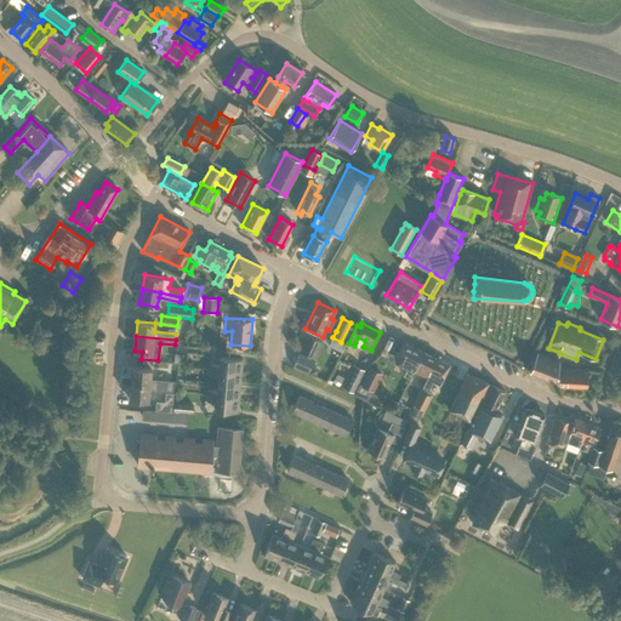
[(302,353),(314,359),(322,342),(311,336),(302,353)]
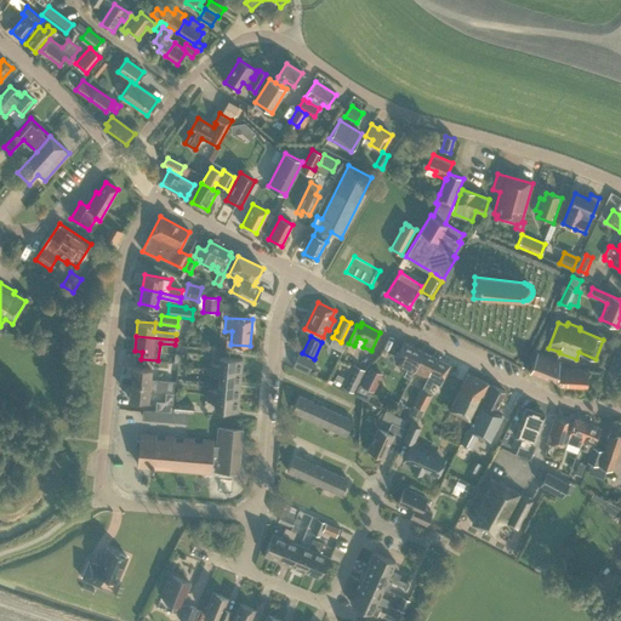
[(397,357),(398,357),(396,364),(406,369),(404,376),(410,379),(414,371),(423,352),(403,343),(397,355),(397,357)]
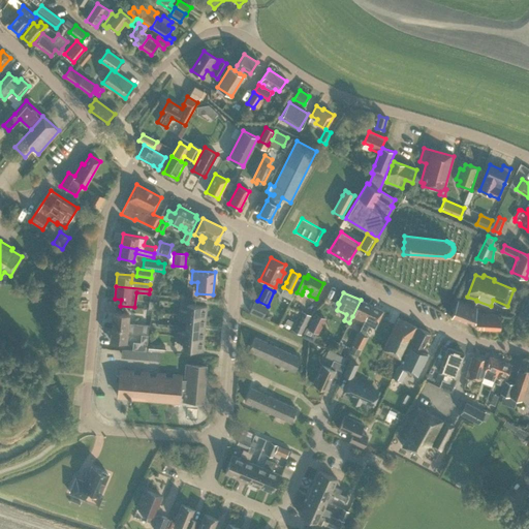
[(474,329),(500,331),(501,316),(476,313),(477,308),(455,299),(453,304),(456,305),(450,316),(474,327),(474,329)]
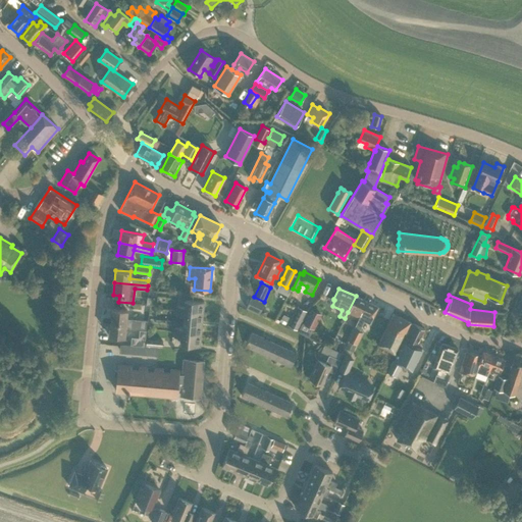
[(366,302),(356,296),(348,312),(359,317),(366,302)]
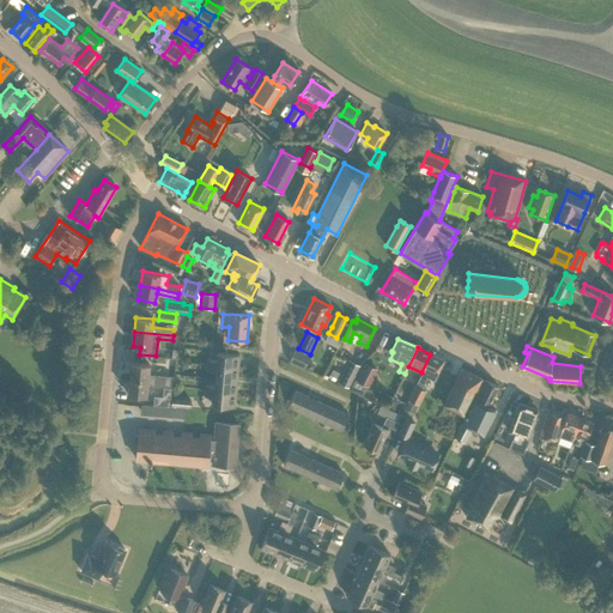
[(297,350),(293,356),(290,363),(303,369),(307,362),(310,356),(297,350)]
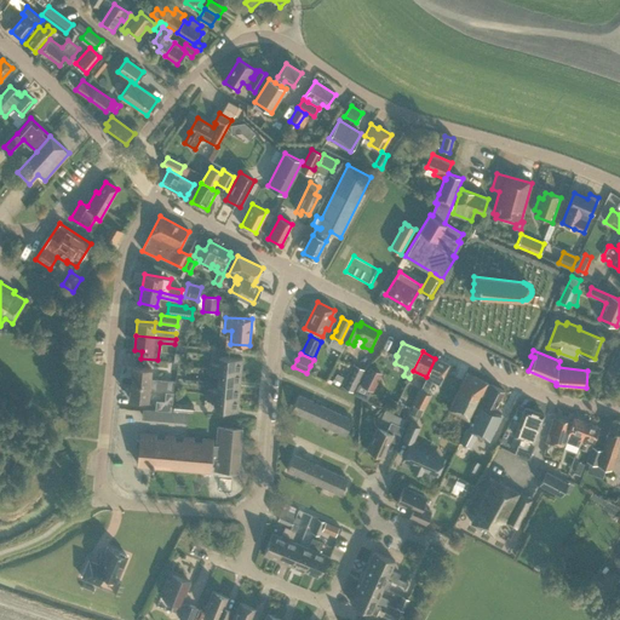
[(210,368),(241,372),(242,359),(219,356),(218,363),(210,363),(210,368)]
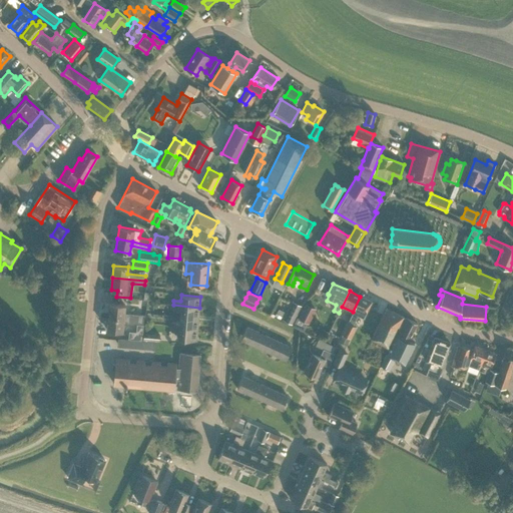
[(353,312),(353,313),(353,314),(351,319),(355,321),(357,316),(364,319),(371,302),(360,297),(353,312)]
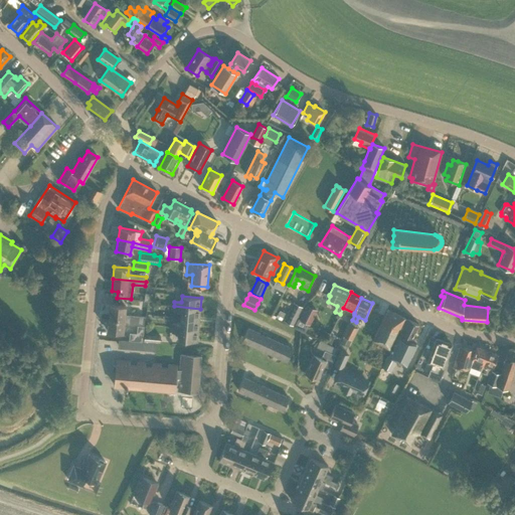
[(284,321),(294,326),(303,307),(293,302),(284,321)]
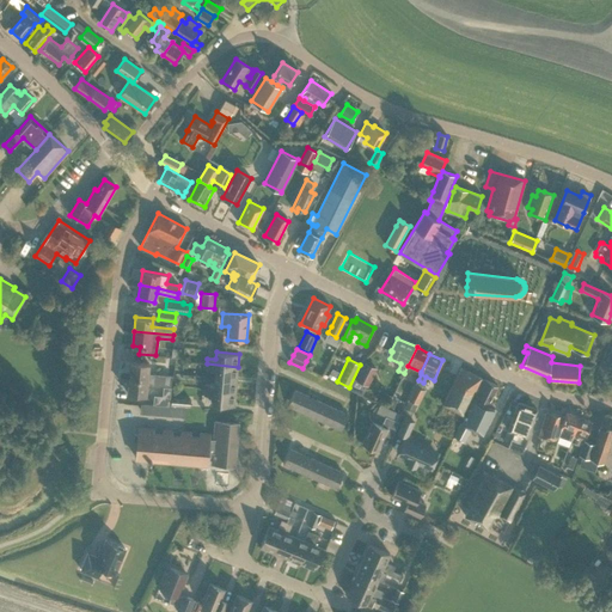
[(130,362),(129,378),(171,381),(172,377),(160,375),(160,374),(148,373),(150,363),(130,362)]
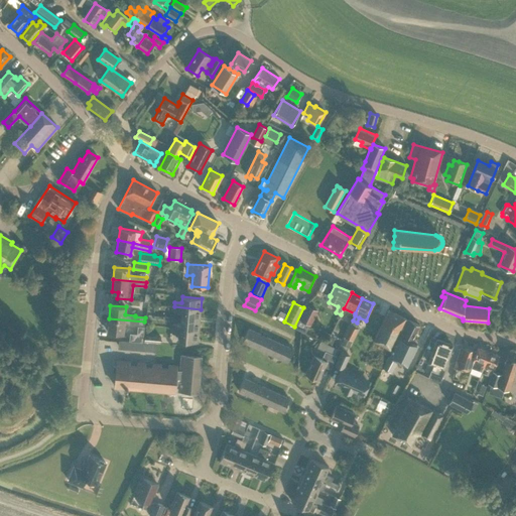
[(318,310),(307,305),(300,320),(310,326),(318,310)]
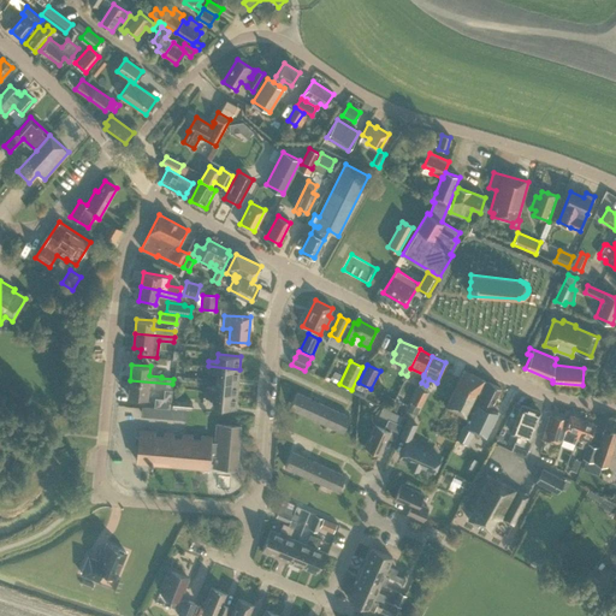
[(217,372),(215,380),(238,383),(240,369),(208,366),(208,372),(217,372)]
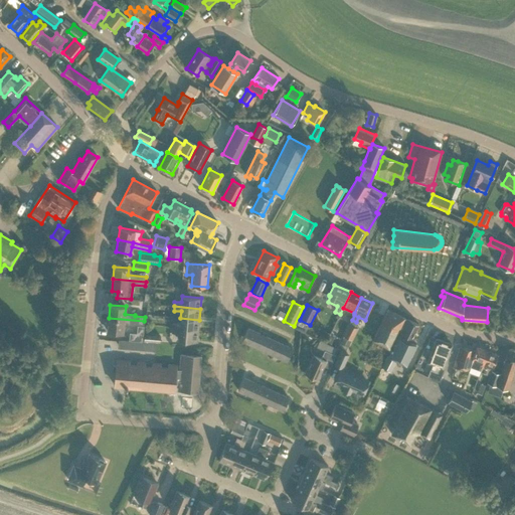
[(373,340),(390,349),(405,319),(387,310),(373,340)]
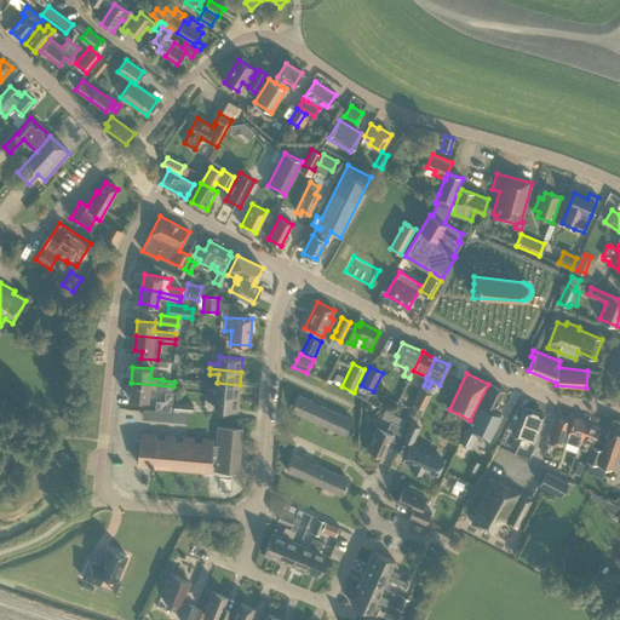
[(173,391),(173,386),(131,383),(130,399),(148,400),(149,391),(162,392),(162,391),(173,391)]
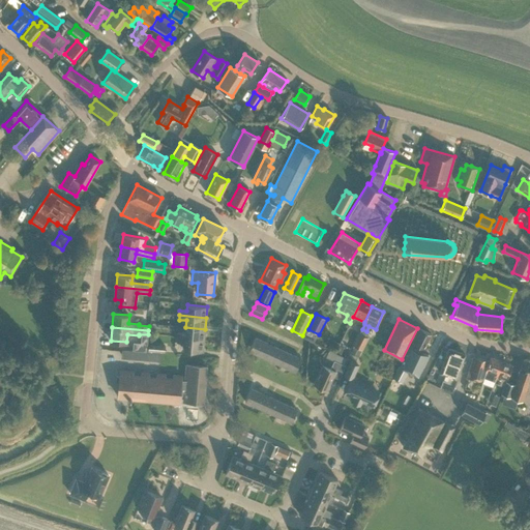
[(178,332),(177,337),(204,340),(205,329),(185,327),(185,333),(178,332)]
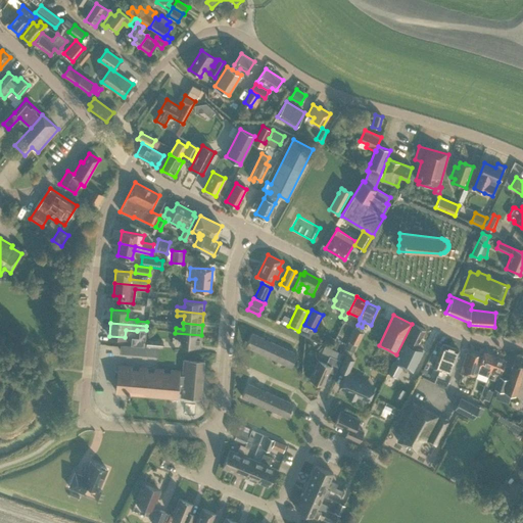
[(414,324),(394,362),(393,362),(388,373),(396,377),(402,366),(413,371),(422,350),(417,347),(425,330),(414,324)]
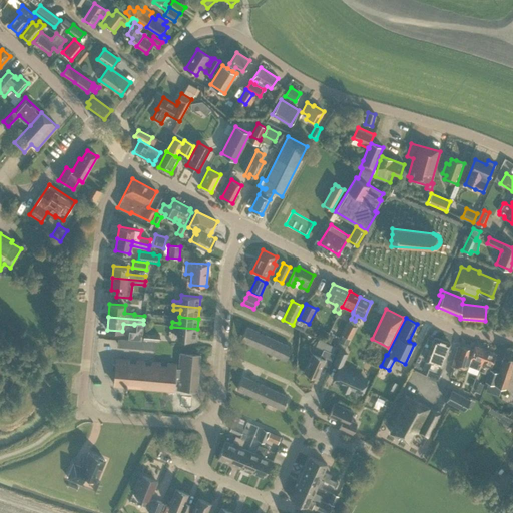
[(356,327),(349,323),(339,342),(347,346),(356,327)]
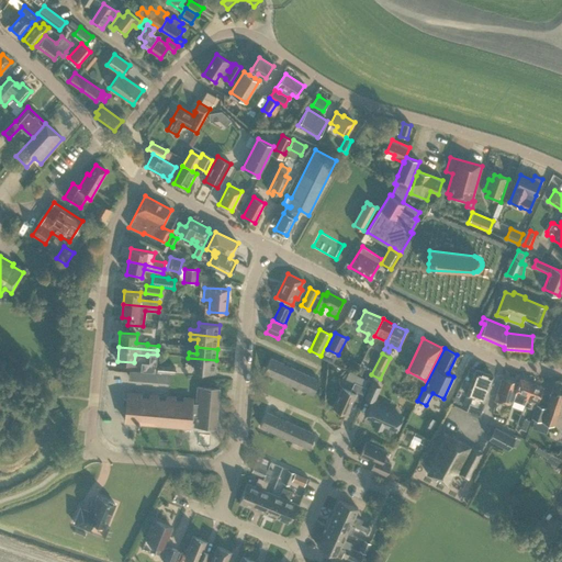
[(216,360),(188,358),(188,362),(195,363),(194,371),(215,372),(216,360)]
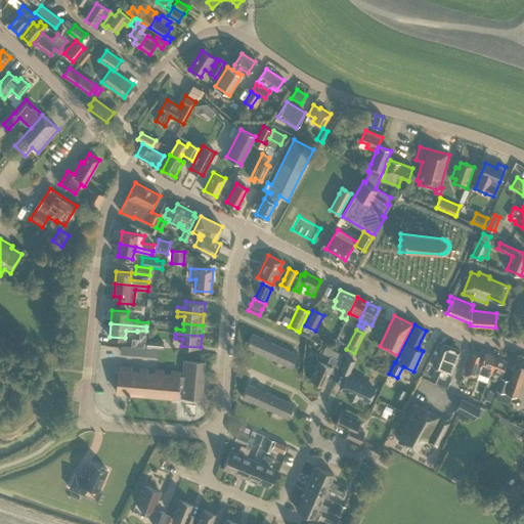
[(247,347),(261,354),(267,341),(253,334),(247,347)]
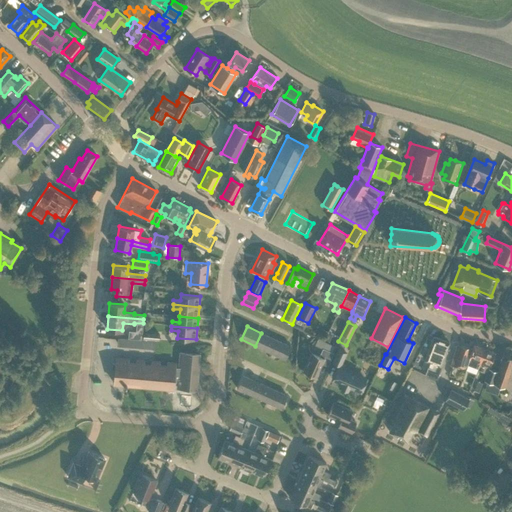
[(129,338),(141,339),(142,331),(130,330),(129,338)]
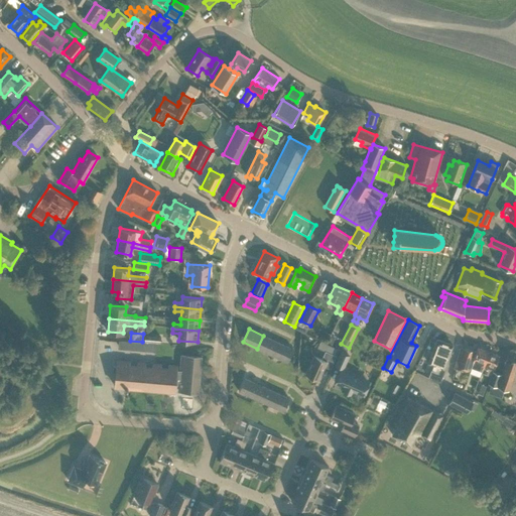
[(257,349),(272,356),(278,343),(263,336),(257,349)]
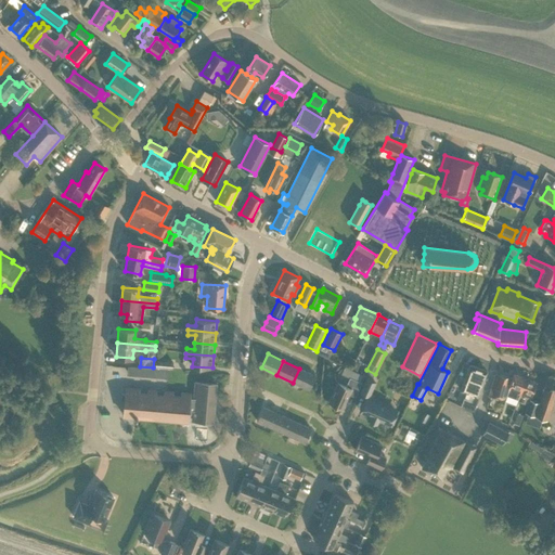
[(466,408),(473,410),(487,371),(469,364),(461,390),(470,394),(466,408)]
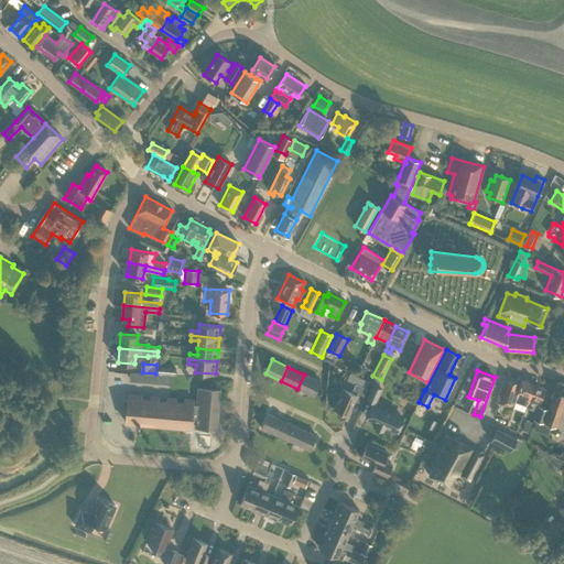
[(321,381),(304,375),(297,389),(314,396),(321,381)]
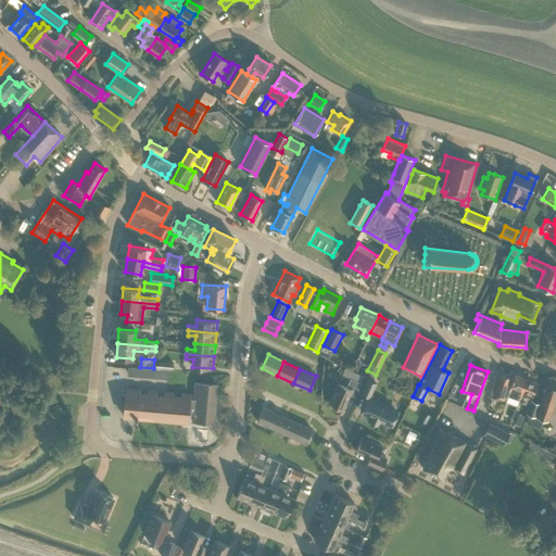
[(354,371),(351,379),(362,383),(365,376),(354,371)]
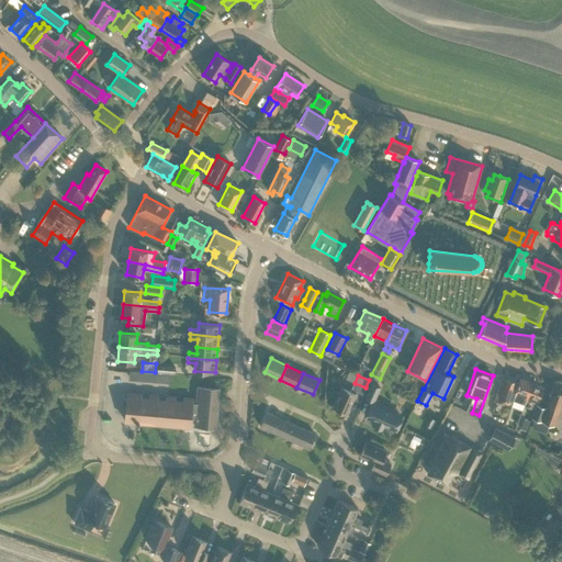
[(512,405),(513,401),(514,396),(515,391),(516,390),(513,389),(515,382),(502,379),(495,401),(512,405)]
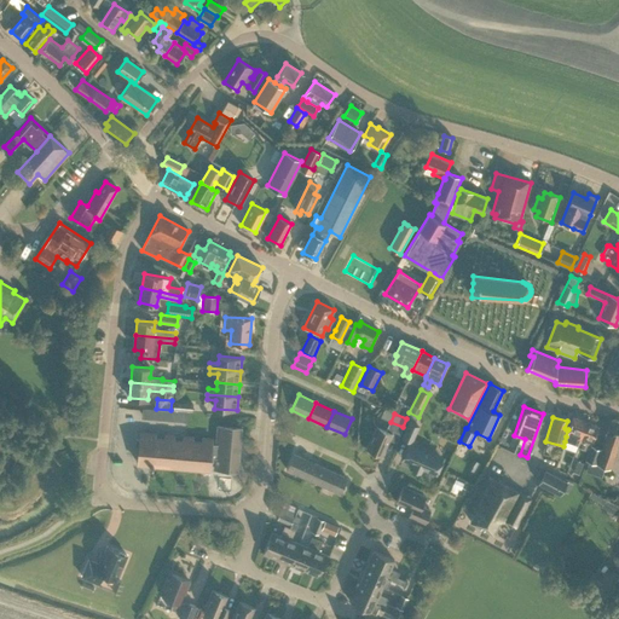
[(567,431),(566,437),(565,441),(571,443),(572,439),(578,441),(585,422),(573,417),(568,429),(567,431)]
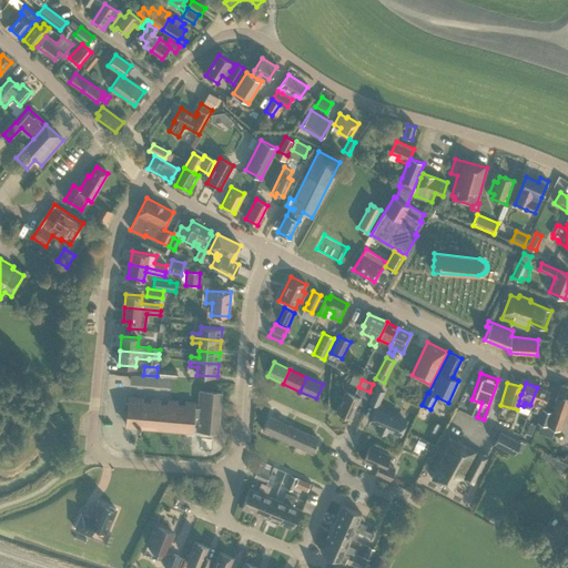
[(367,403),(377,407),(385,391),(375,386),(367,403)]
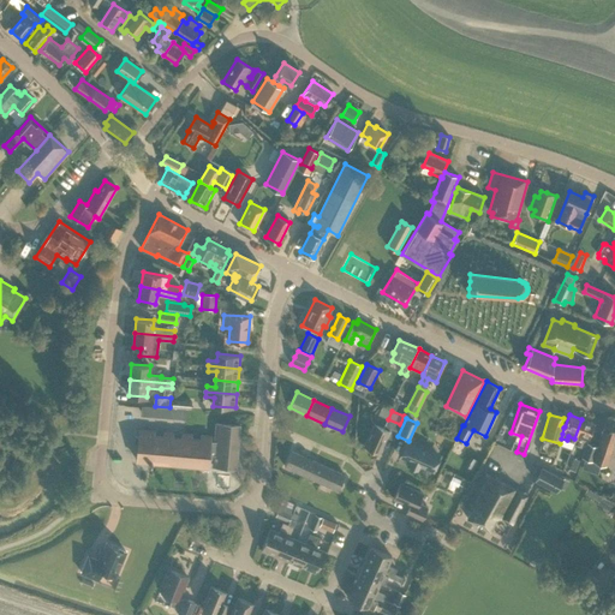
[(598,447),(587,443),(583,458),(605,466),(614,443),(614,442),(614,421),(608,418),(598,447)]
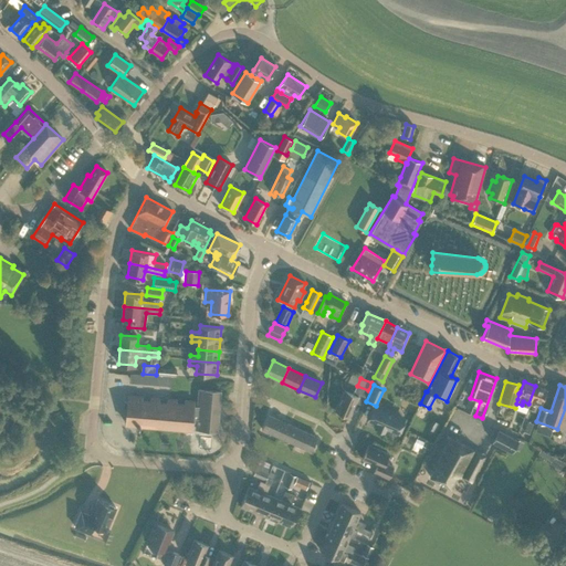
[(335,410),(349,417),(356,401),(362,405),(368,390),(357,386),(353,394),(344,390),(335,410)]
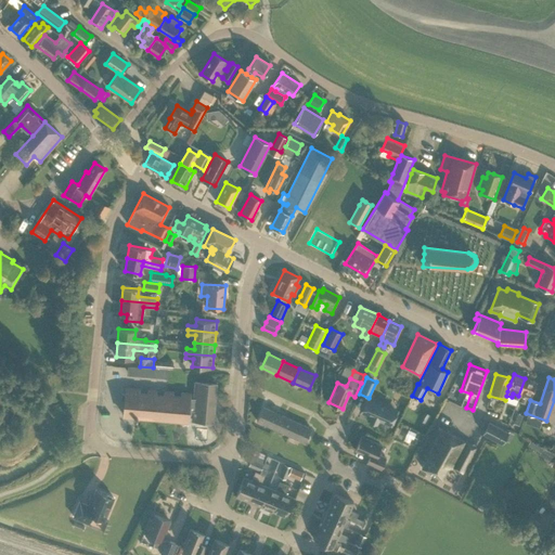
[(527,398),(530,400),(537,383),(525,378),(518,396),(519,396),(517,401),(525,403),(527,398)]
